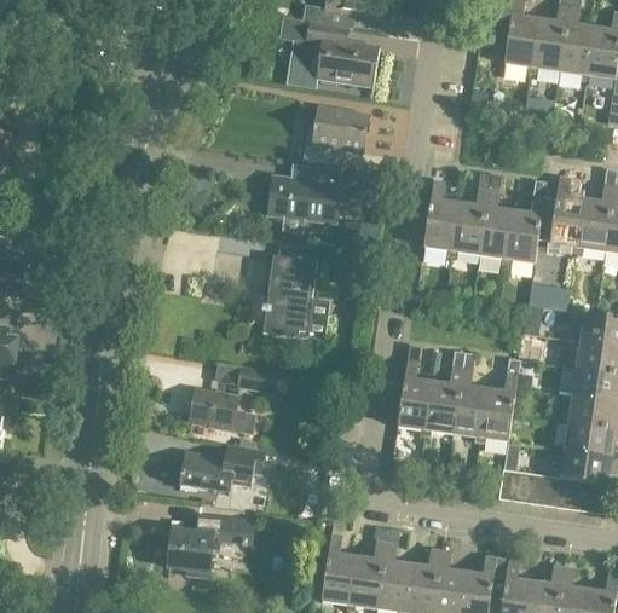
[(304,4),(301,19),(324,23),(347,27),(350,27),(352,10),(383,15),(385,0),(327,0),(327,6),(304,4)]
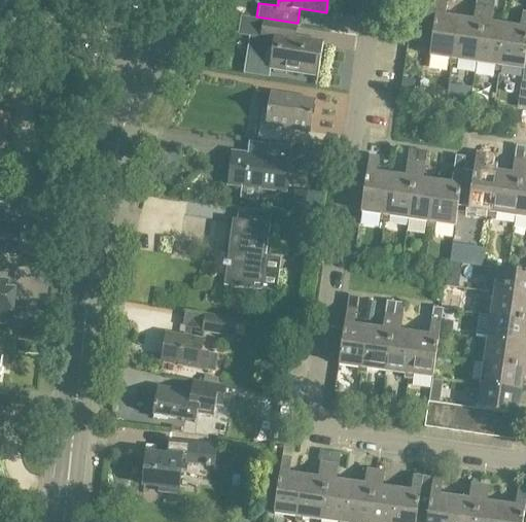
[(447,60),(451,61),(458,15),(444,13),(446,0),(435,0),(435,2),(425,0),(418,0),(414,36),(430,38),(428,53),(448,56),(447,60)]
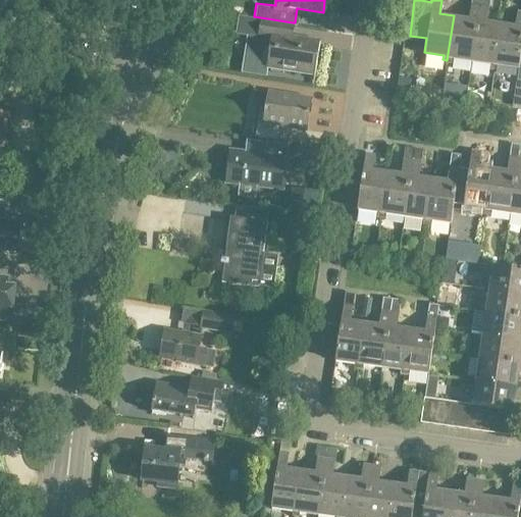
[(470,0),(468,17),(454,15),(447,60),(452,60),(452,56),(471,59),(478,0),(470,0)]
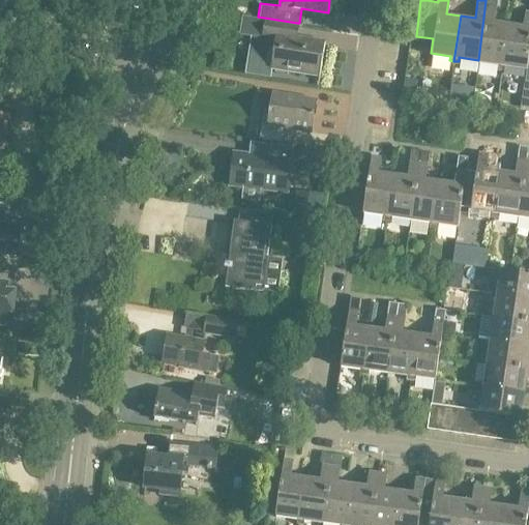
[(486,0),(478,60),(497,62),(496,67),(500,67),(507,22),(493,20),(495,0),(486,0)]
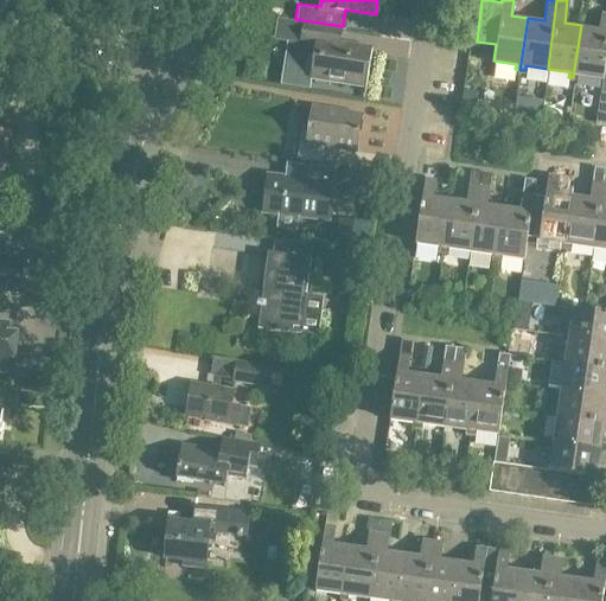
[(579,78),(579,74),(601,77),(605,45),(605,10),(600,10),(597,27),(581,25),(573,77),(579,78)]
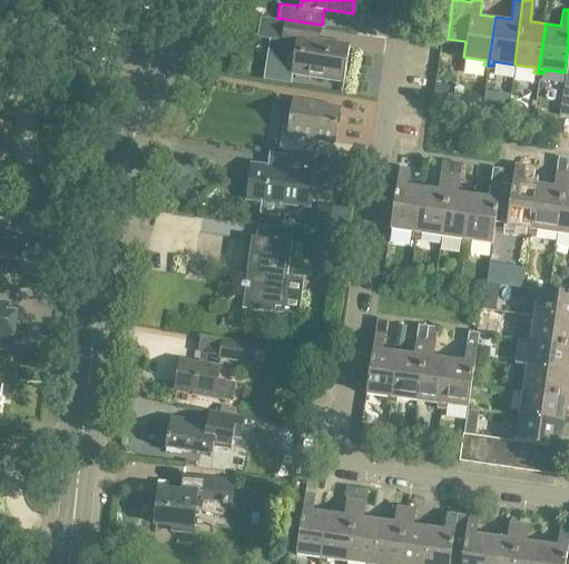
[(256,32),(253,31),(252,33),(280,38),(274,72),(290,75),(291,69),(343,78),(349,42),(317,38),(320,25),(298,21),(277,18),(258,15),(256,32)]
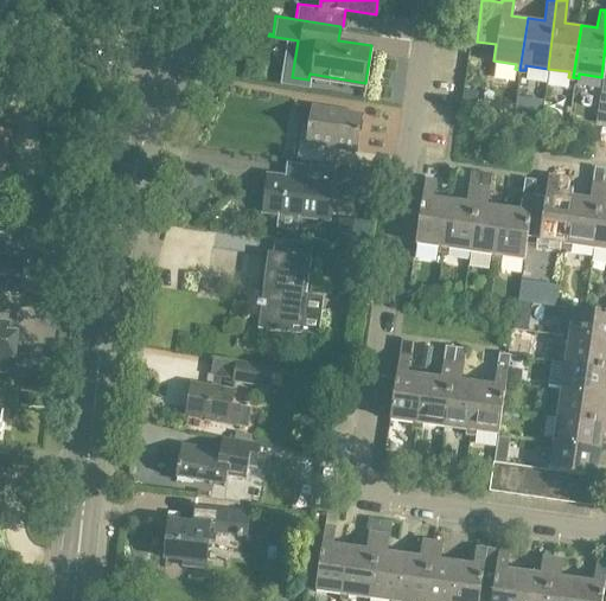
[(605,91),(599,91),(595,119),(605,120),(605,91)]
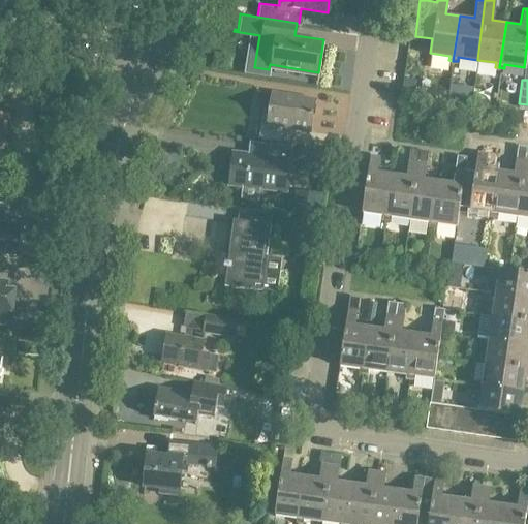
[(281,125),(309,129),(314,96),(272,90),(269,108),(262,108),(259,122),(256,122),(254,134),(279,139),(281,125)]
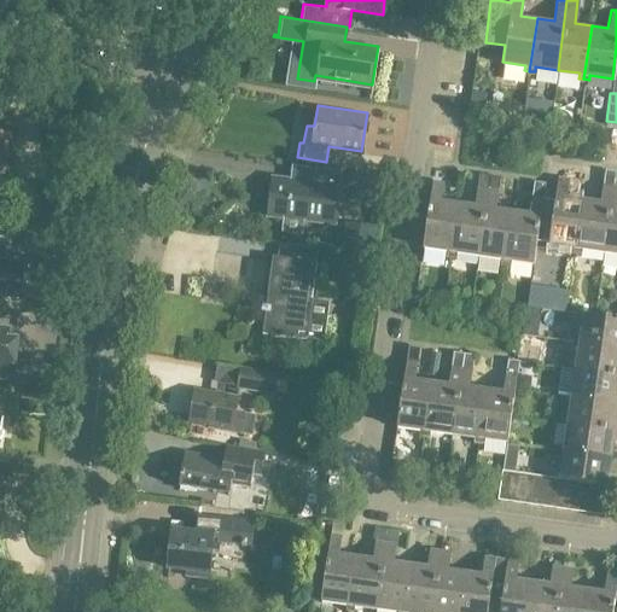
[(581,251),(582,246),(604,250),(613,184),(616,168),(605,167),(600,200),(583,198),(575,251),(581,251)]
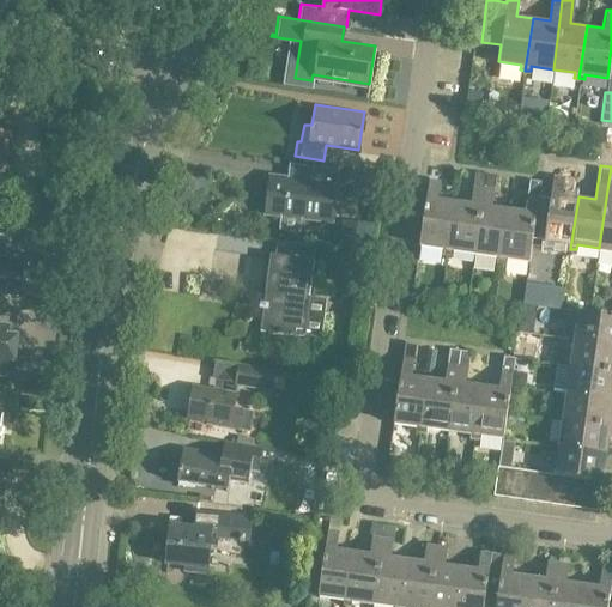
[(345,169),(343,183),(375,188),(376,173),(345,169)]
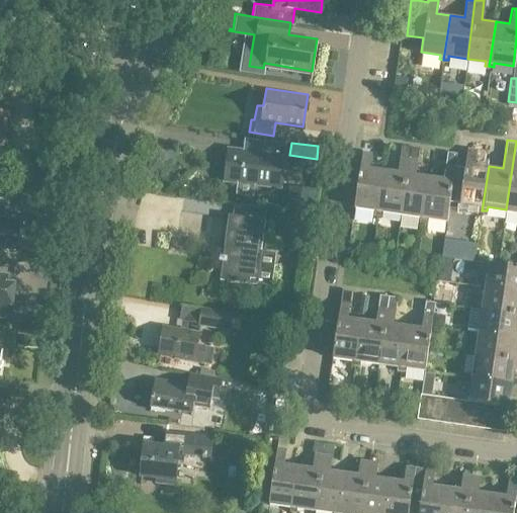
[(381,209),(400,211),(410,145),(402,144),(398,171),(382,169),(376,212),(380,214),(381,209)]
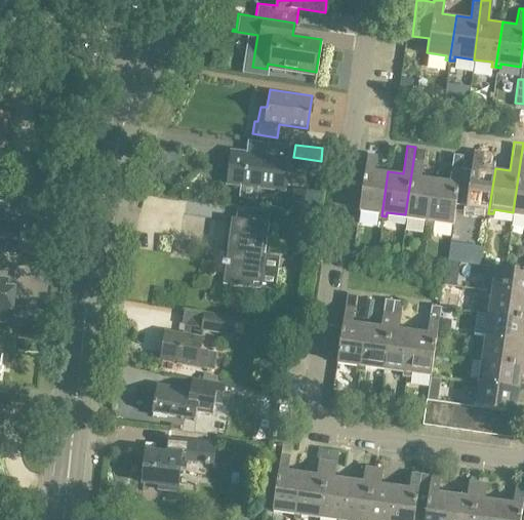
[(424,217),(422,222),(428,223),(435,177),(420,175),(425,148),(415,147),(405,214),(424,217)]
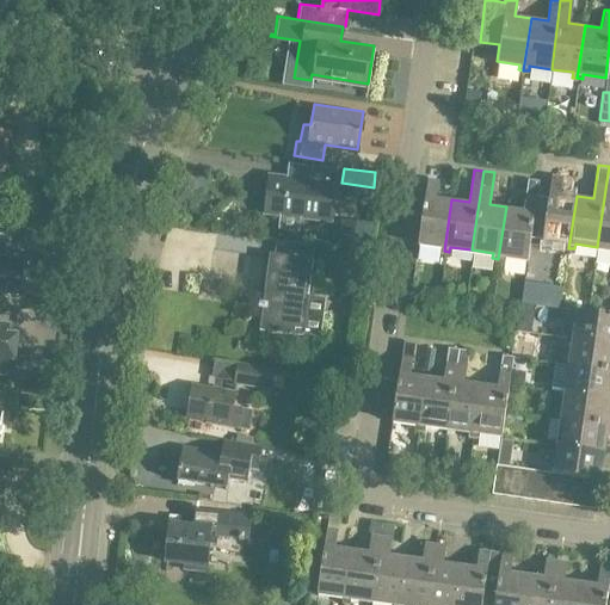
[(548,196),(536,193),(530,236),(564,242),(564,247),(568,248),(577,196),(560,192),(564,174),(552,172),(548,196)]
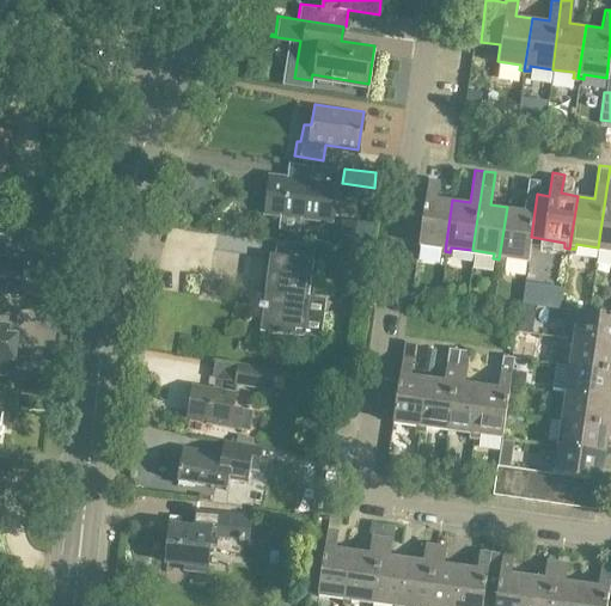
[(334,182),(268,173),(264,210),(330,218),(334,182)]
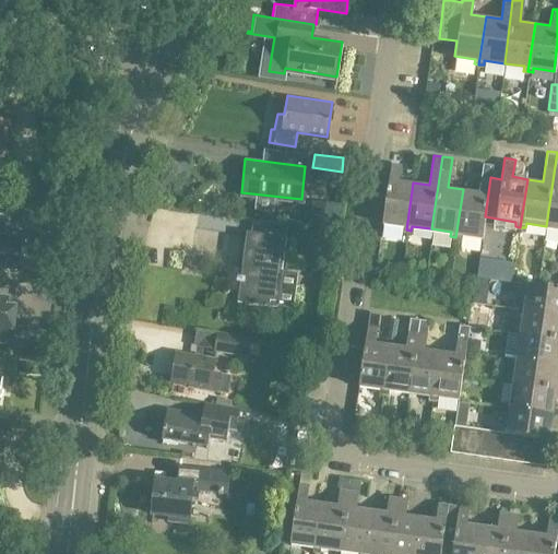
[(401,230),(406,230),(413,183),(399,180),(401,164),(391,162),(382,222),(402,225),(401,230)]
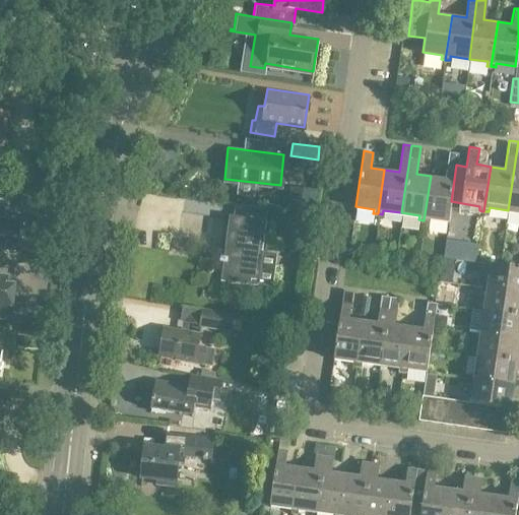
[(431,176),(424,220),(428,221),(429,216),(448,219),(451,201),(456,165),(458,152),(449,150),(445,178),(431,176)]
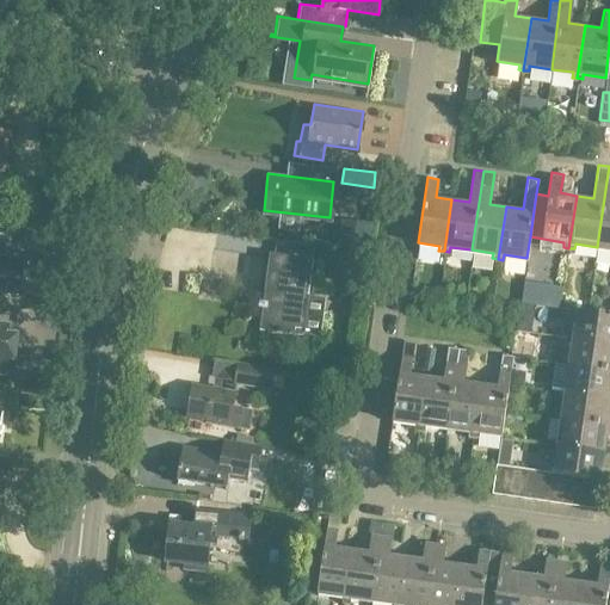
[(609,248),(609,180),(607,181),(597,247),(609,248)]
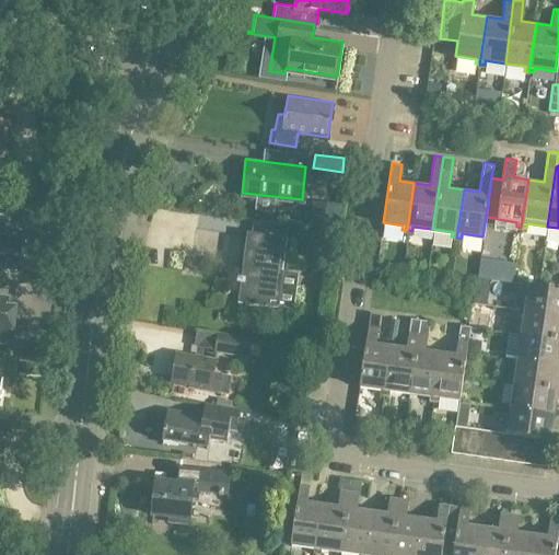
[(22,238),(9,235),(10,232),(0,230),(0,268),(0,264),(18,267),(22,238)]
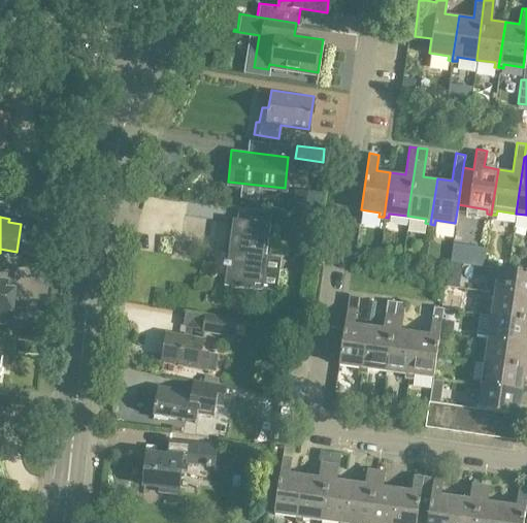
[(223,283),(260,287),(269,222),(231,217),(223,283)]
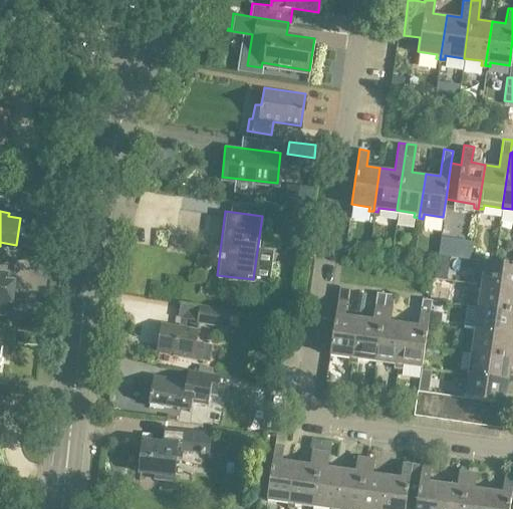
[(512,263),(484,260),(481,278),(477,278),(477,282),(512,287),(512,263)]
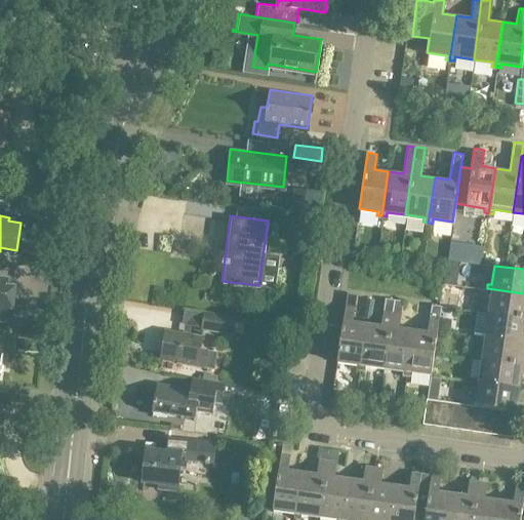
[(0,320),(1,320),(2,315),(8,315),(11,285),(4,284),(5,276),(0,275),(0,320)]
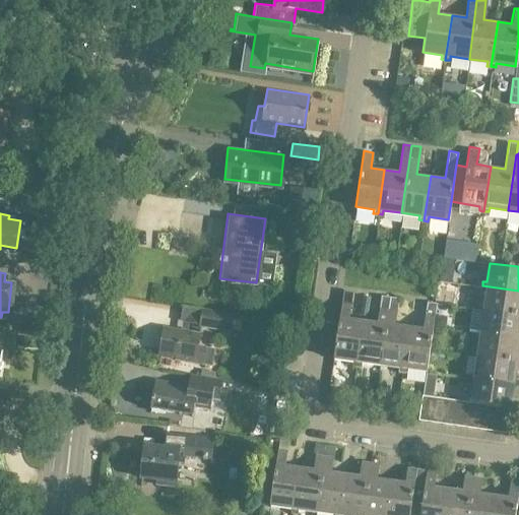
[(481,290),(485,291),(483,309),(518,314),(518,291),(482,285),(481,290)]
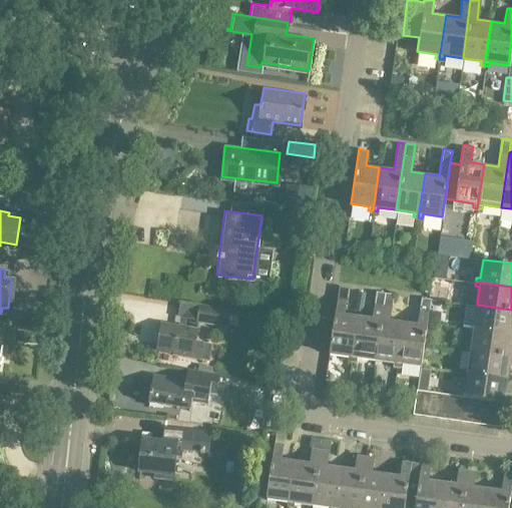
[(344,313),(346,298),(348,285),(339,284),(329,351),(347,354),(347,358),(351,359),(358,315),(344,313)]
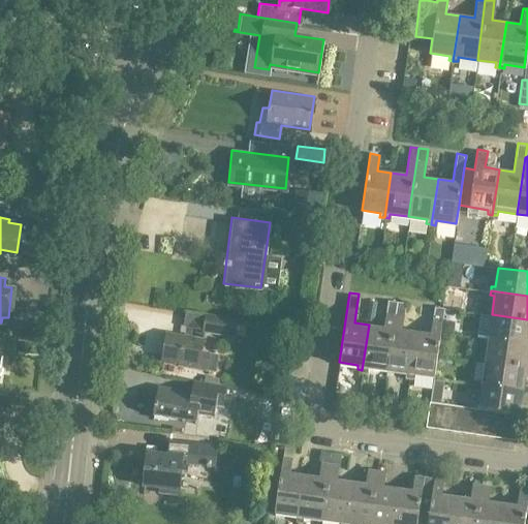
[(387,298),(385,311),(383,327),(369,325),(362,370),(367,371),(367,366),(385,369),(396,300),(387,298)]
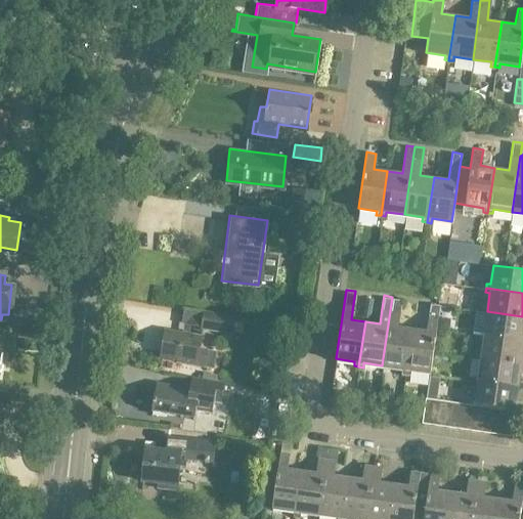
[(397,326),(401,298),(392,297),(382,365),(400,369),(400,373),(404,374),(411,328),(397,326)]
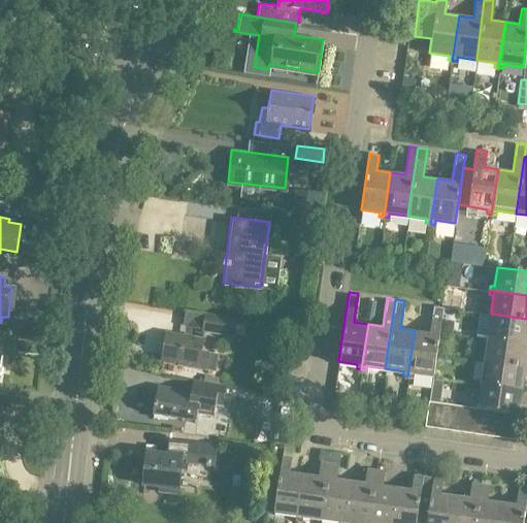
[(432,376),(442,305),(433,304),(429,333),(415,330),(407,377),(412,377),(413,372),(432,376)]
